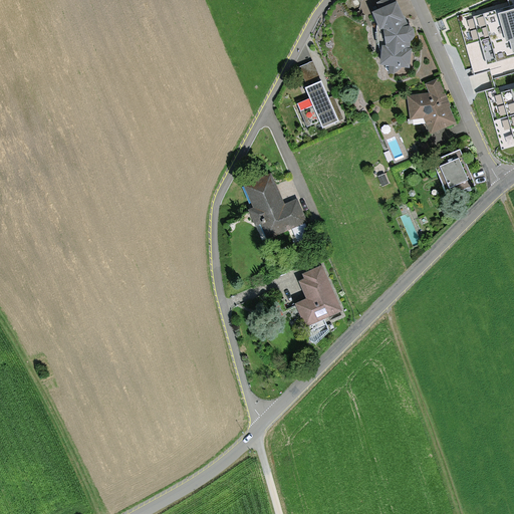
[(379,12),(372,15),(380,32),(383,31),(387,48),(382,47),(380,66),(390,68),(389,74),(399,76),(400,69),(411,71),(413,51),(411,50),(411,43),(412,43),(416,38),(415,31),(410,28),(396,0),(386,0),(376,4),(379,12)]
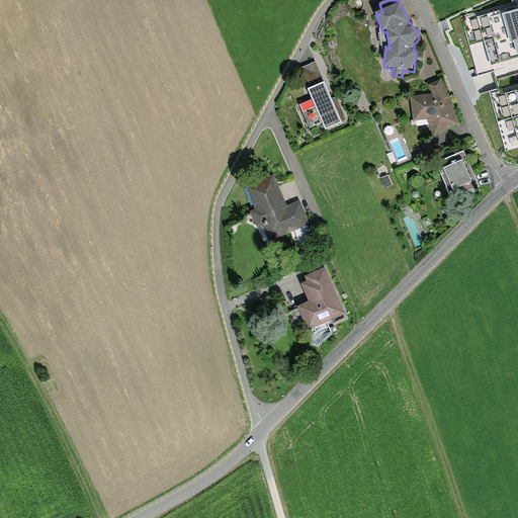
[(517,5),(475,18),(491,72),(517,63),(517,5)]
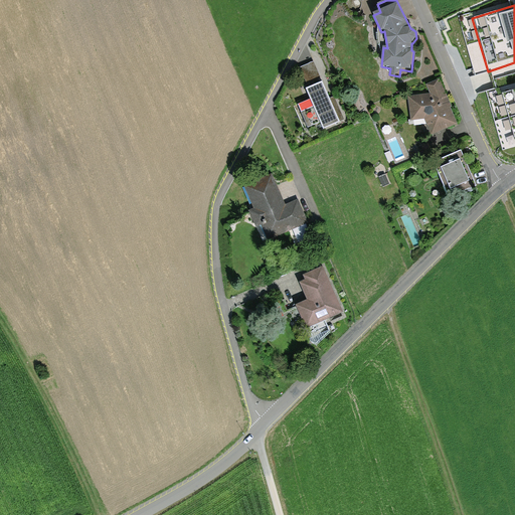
[(300,68),(307,86),(321,78),(314,62),(300,68)]
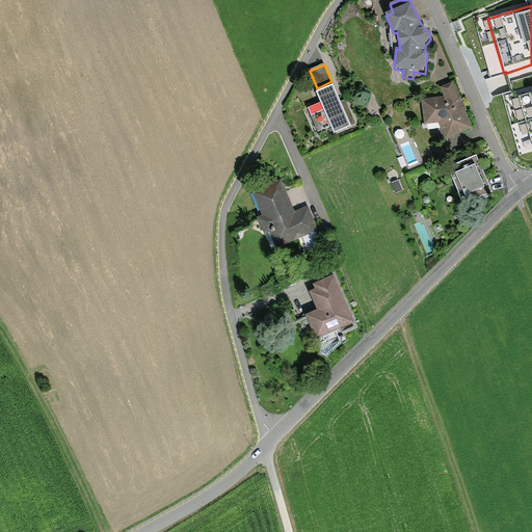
[(454,82),(441,88),(445,97),(421,101),(424,126),(439,124),(445,140),(473,128),(466,111),(468,111),(454,82)]
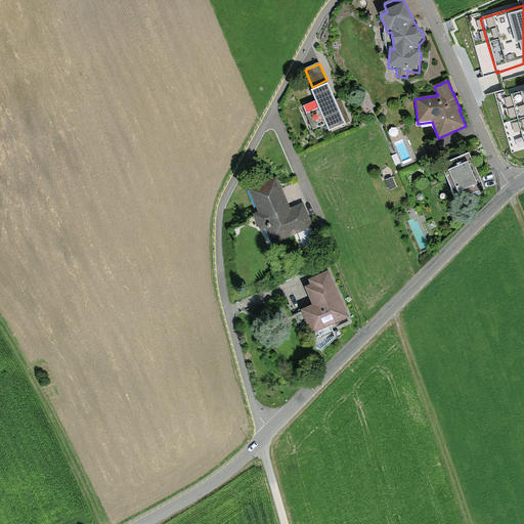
[(329,85),(311,92),(315,101),(303,107),(313,132),(325,126),(330,134),(346,126),(329,85)]
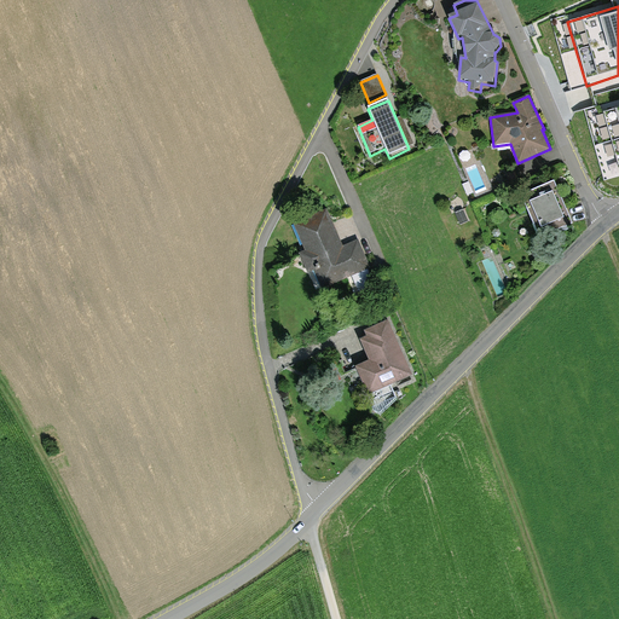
[(618,108),(602,114),(618,173),(618,108)]
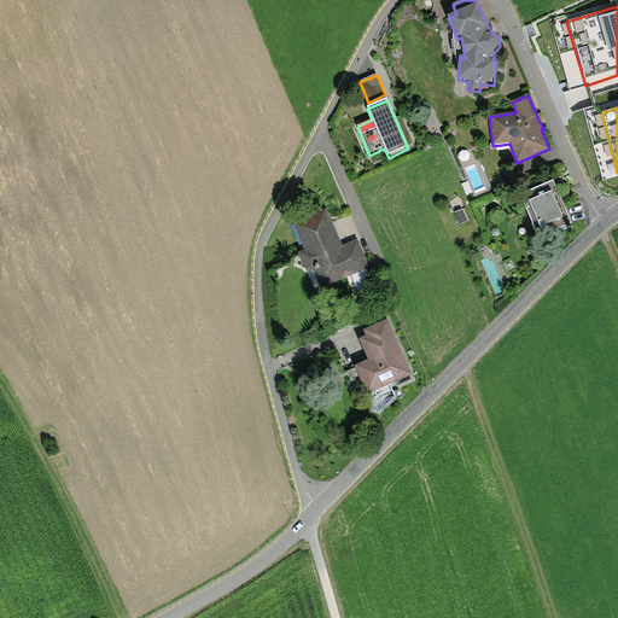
[(553,181),(520,197),(538,238),(572,223),(553,181)]
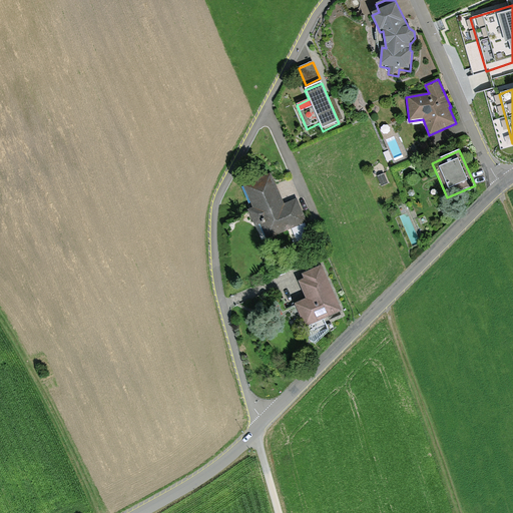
[(384,173),(377,176),(382,186),(389,183),(384,173)]
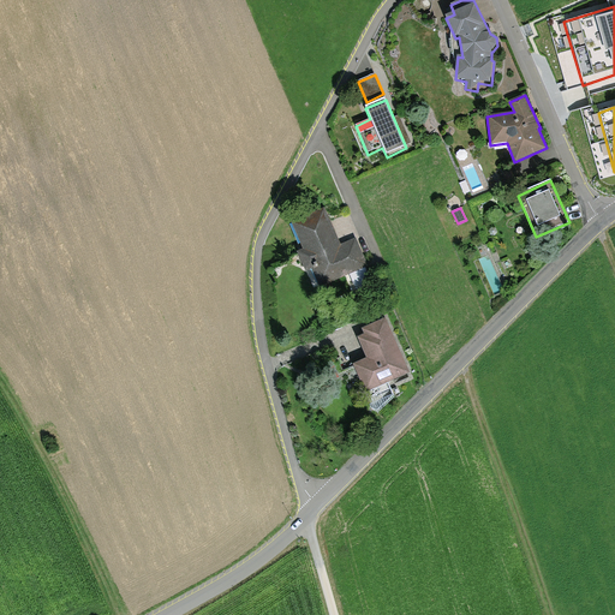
[(324,209),(291,224),(303,250),(297,252),(306,273),(312,269),(321,287),(350,274),(356,288),(372,281),(366,268),(369,267),(357,238),(341,245),(324,209)]
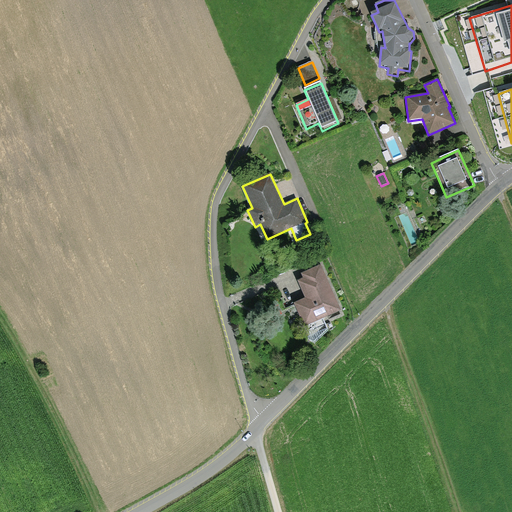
[(303,280),(298,282),(305,299),(294,304),(304,327),(341,312),(321,266),(301,274),(303,280)]
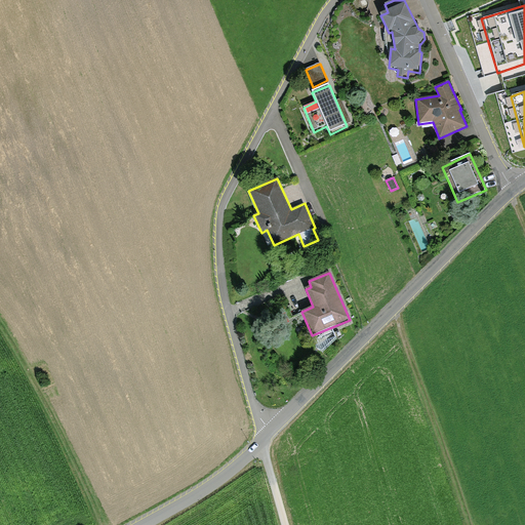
All buildings are outlined.
